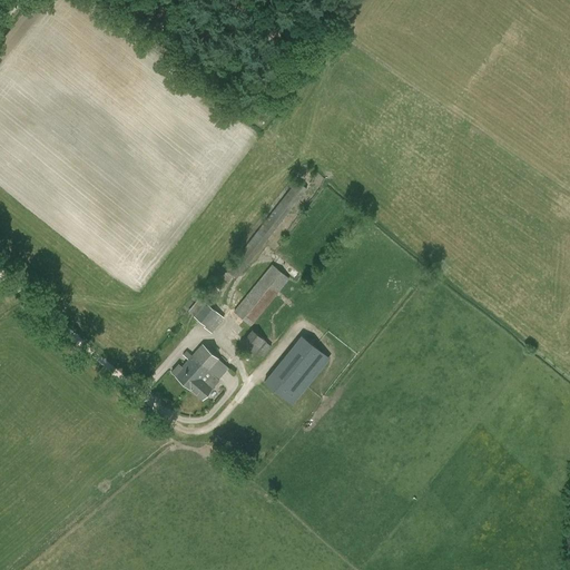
[(204,326),(212,333),(224,317),(210,306),(234,276),(236,277),(307,188),(297,180),(226,269),(227,269),(203,300),(199,297),(187,312),(205,325),(204,326)]
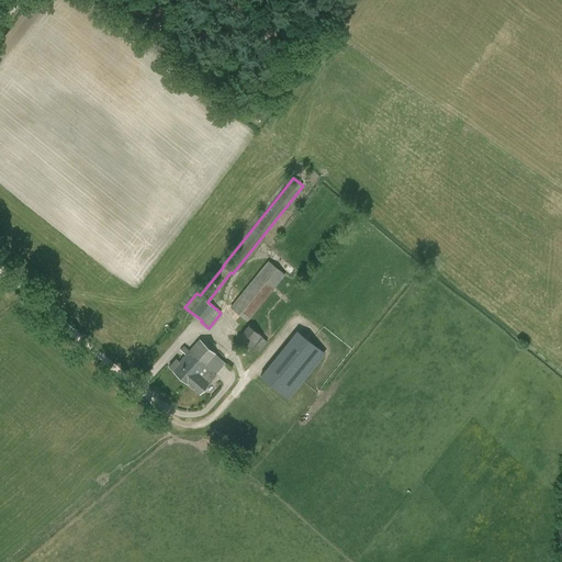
[(268,260),(231,306),(248,321),(285,274),(268,260)]
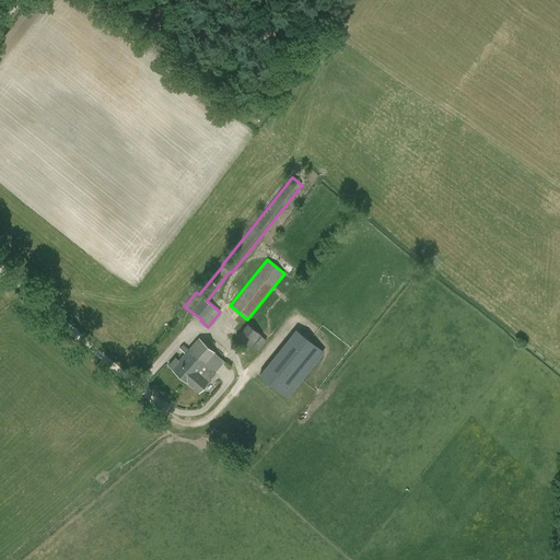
[(258,350),(267,340),(248,324),(235,338),(249,351),(254,346),(258,350)]
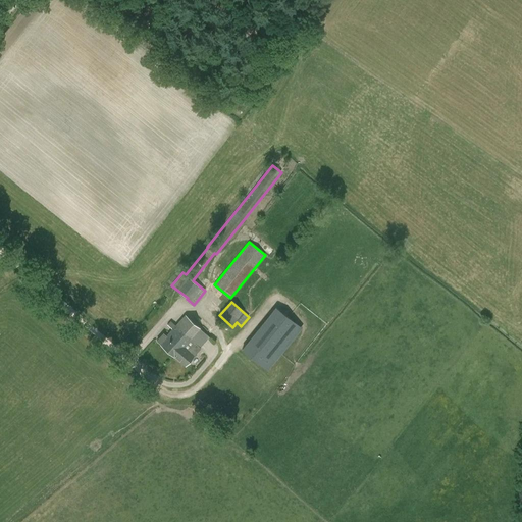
[(267,371),(300,326),(271,306),(239,351),(267,371)]
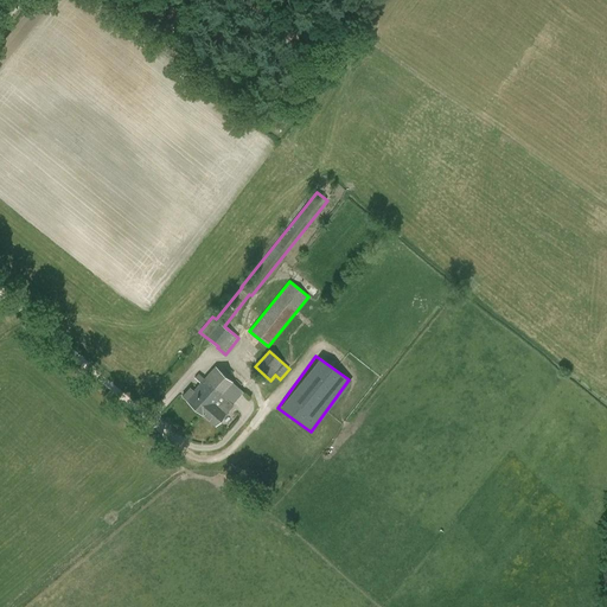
[(181,396),(202,414),(209,406),(210,407),(222,394),(232,404),(244,393),(215,366),(192,390),(190,388),(181,396)]
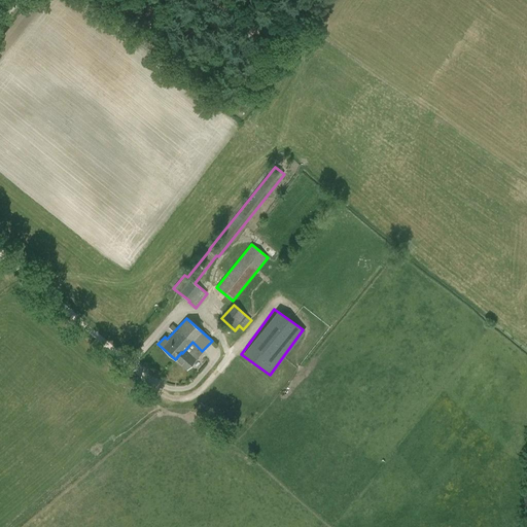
[(181,352),(175,359),(176,360),(176,359),(186,369),(202,351),(192,342),(182,353),(181,352)]
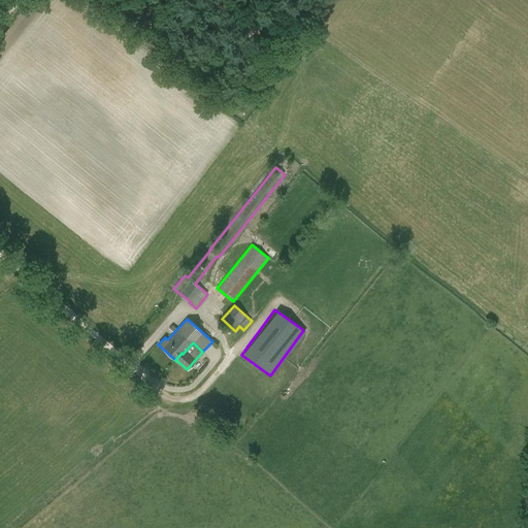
All buildings are outlined.
